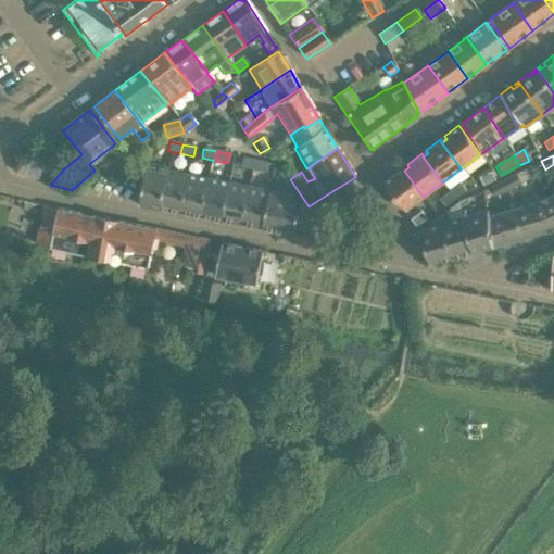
[(253,171),(254,161),(241,159),(240,167),(253,171)]
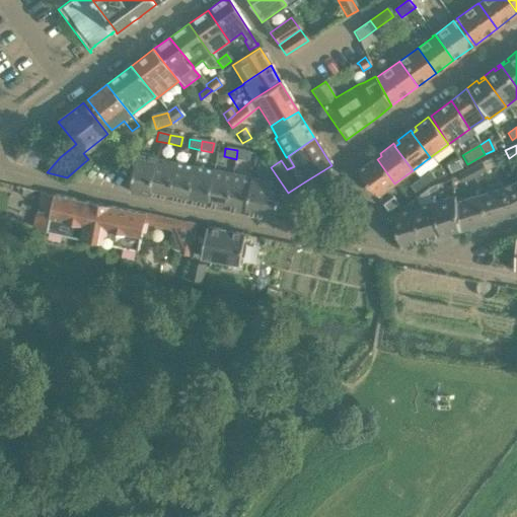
[(237,150),(236,159),(247,161),(249,153),(237,150)]
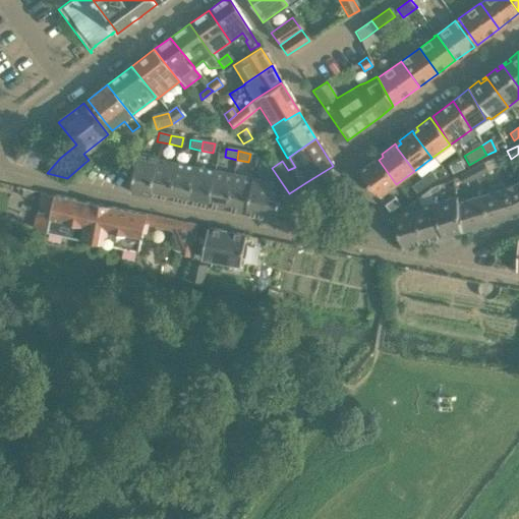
[(156,160),(157,160),(157,158),(136,154),(133,169),(130,168),(128,179),(131,180),(129,191),(149,195),(156,160)]
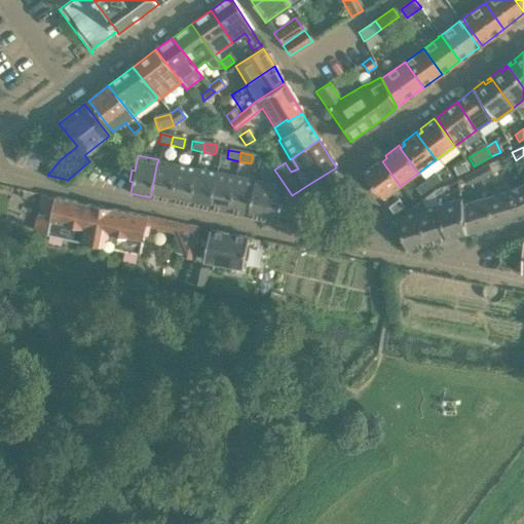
[(382,161),(380,158),(362,173),(381,199),(400,186),(382,161)]
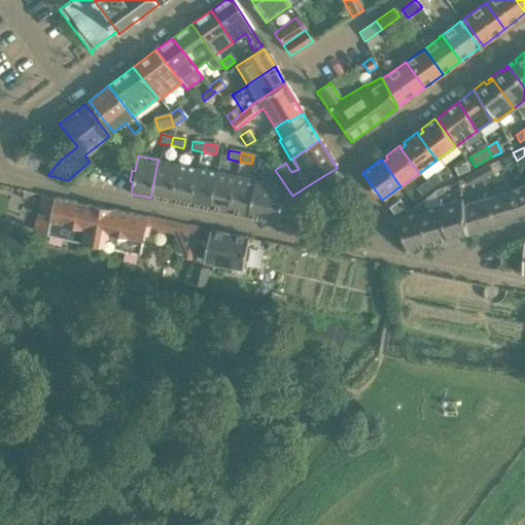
[(150,198),(172,202),(179,166),(159,162),(158,162),(150,198)]
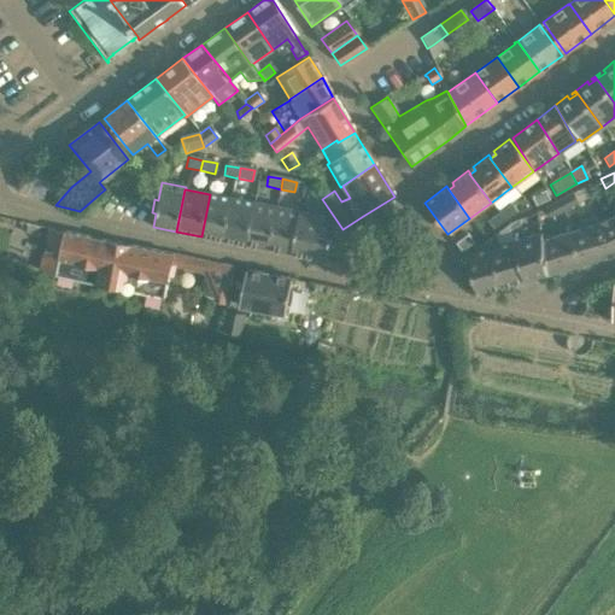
[(531,197),(536,206),(549,200),(544,191),(531,197)]
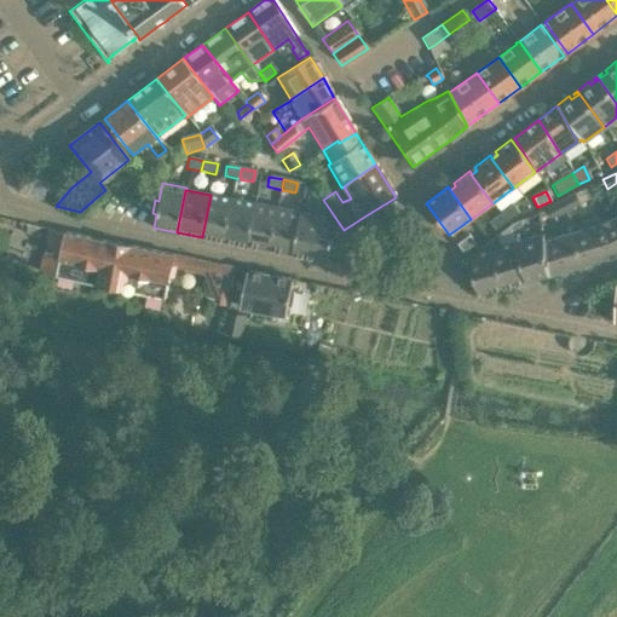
[(202,237),(226,242),(235,200),(211,195),(202,237)]
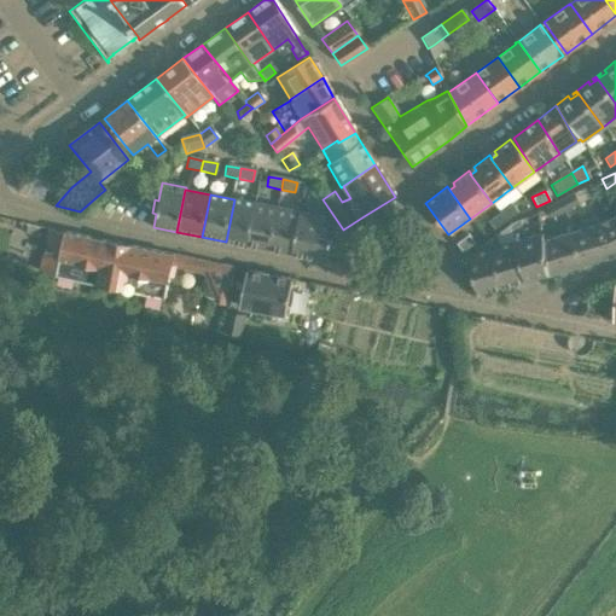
[(559,202),(564,211),(577,204),(573,195),(559,202)]
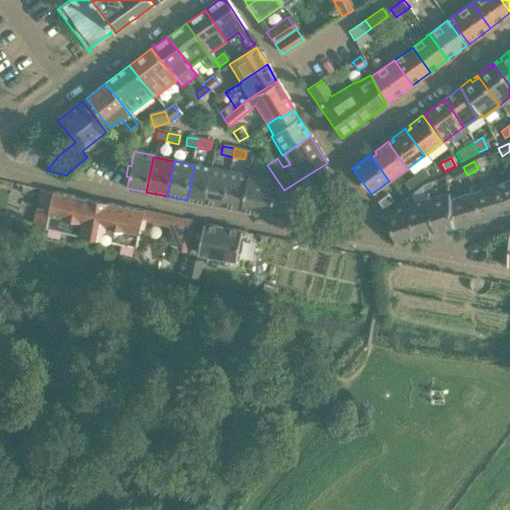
[(187,200),(205,204),(212,169),(194,165),(187,200)]
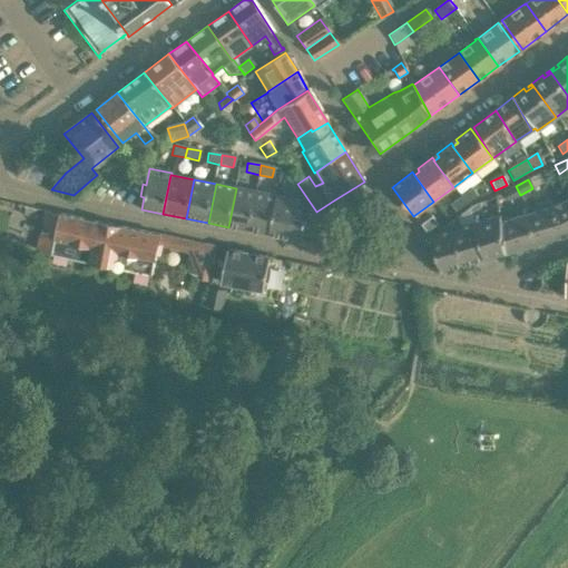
[(520,195),(516,186),(502,193),(507,202),(520,195)]
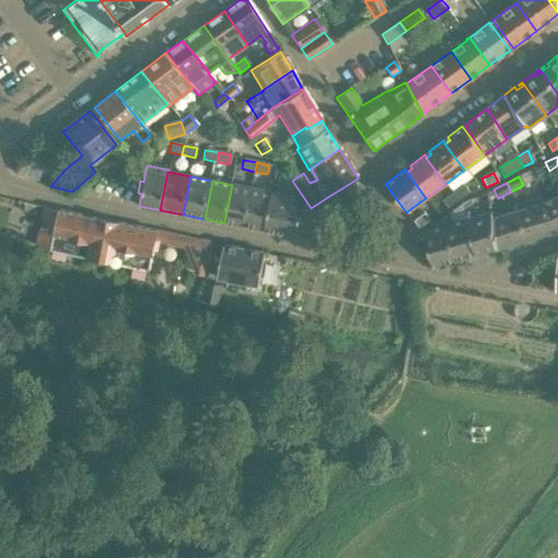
[(224,223),(243,227),(251,188),(232,185),(224,223)]
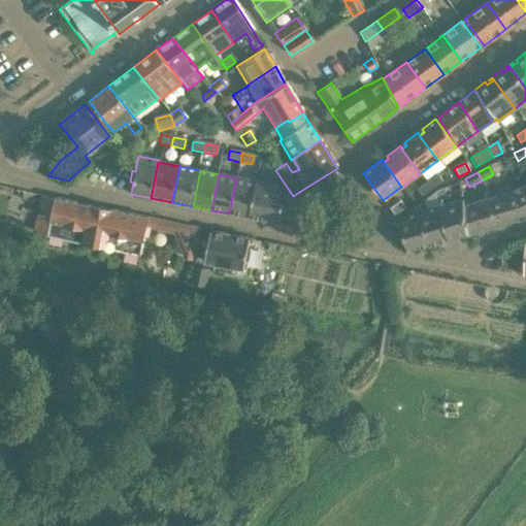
[(426,182),(431,189),(441,182),(436,174),(426,182)]
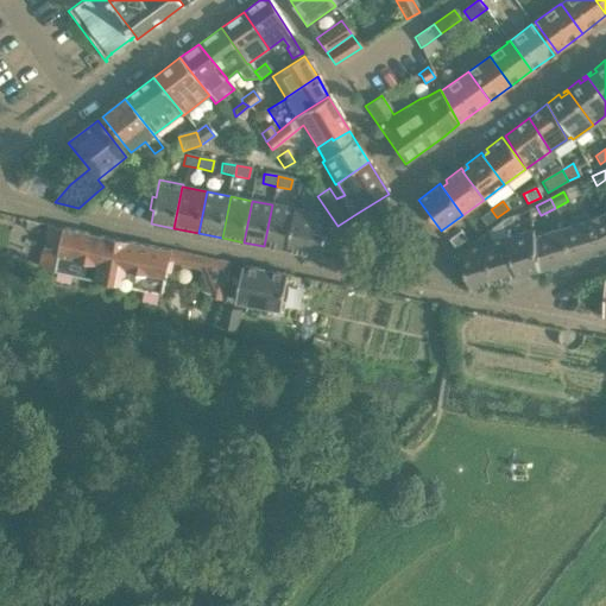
[(264,246),(285,251),(294,209),(272,204),(264,246)]
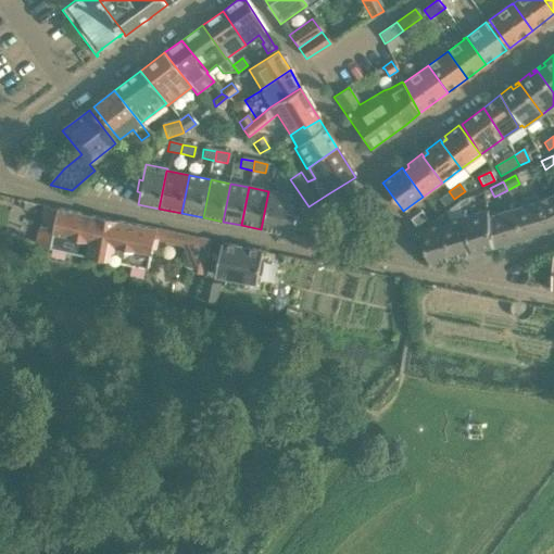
[(268,191),(261,229),(293,236),(297,216),(286,214),(290,196),(268,191)]
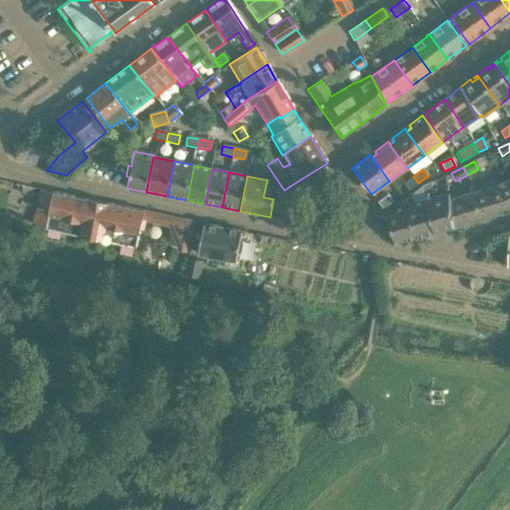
[(418,183),(413,176),(403,183),(408,190),(418,183)]
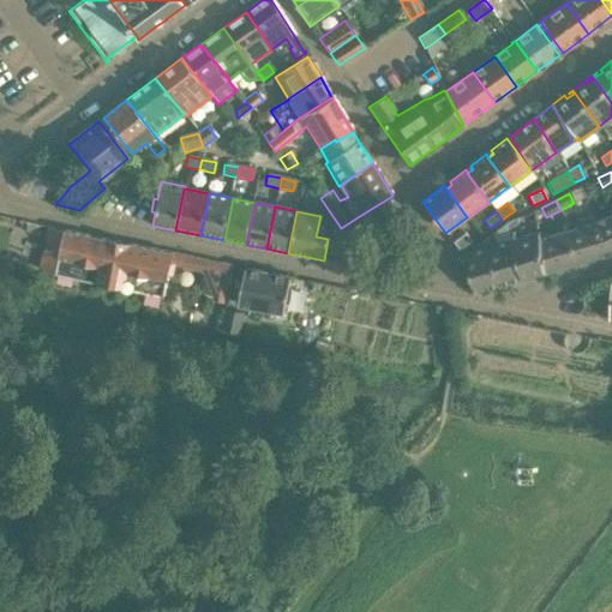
[(581,227),(569,231),(577,263),(604,255),(604,257),(607,255),(607,253),(605,255),(595,222),(594,222),(592,215),(579,219),(581,227)]
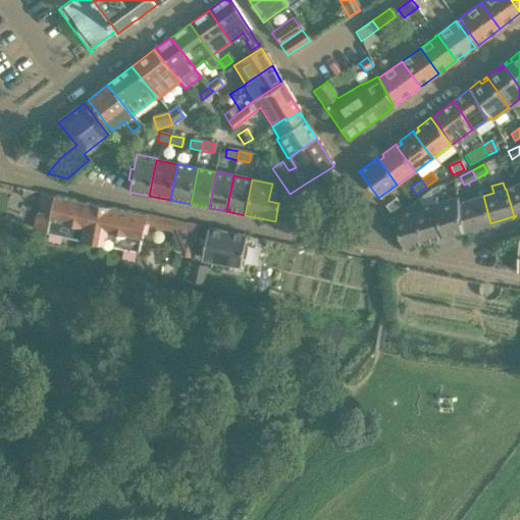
[(519,183),(512,187),(512,186),(511,187),(519,205),(519,183)]
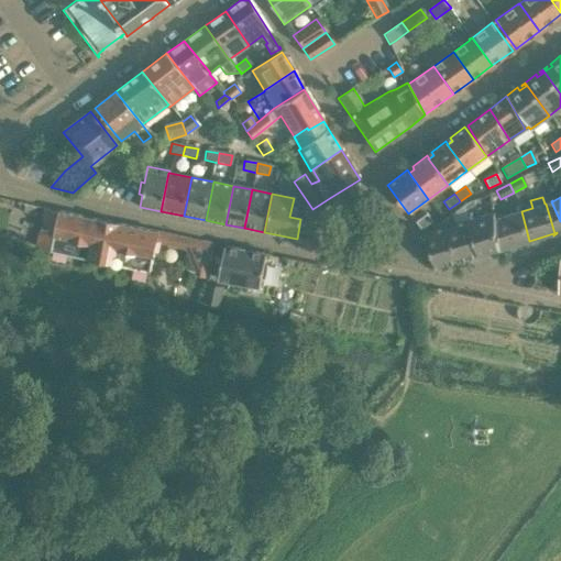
[(482,254),(497,250),(494,219),(493,212),(477,218),(473,204),(469,207),(482,254)]
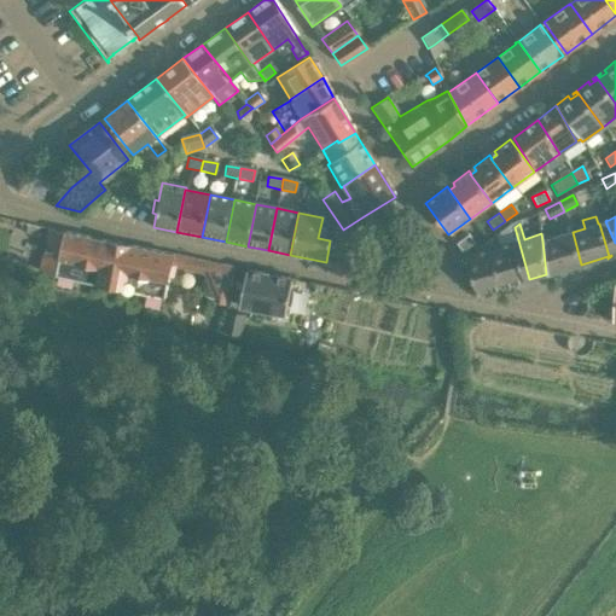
[(503,288),(529,279),(515,227),(510,231),(513,242),(499,247),(495,236),(489,239),(503,288)]
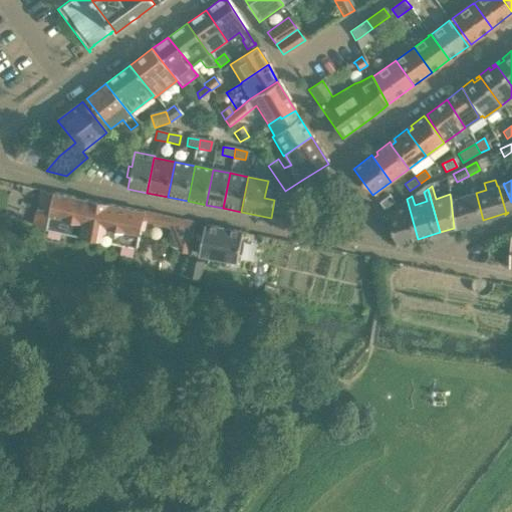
[(91,239),(97,203),(87,201),(40,191),(32,227),(91,239)]
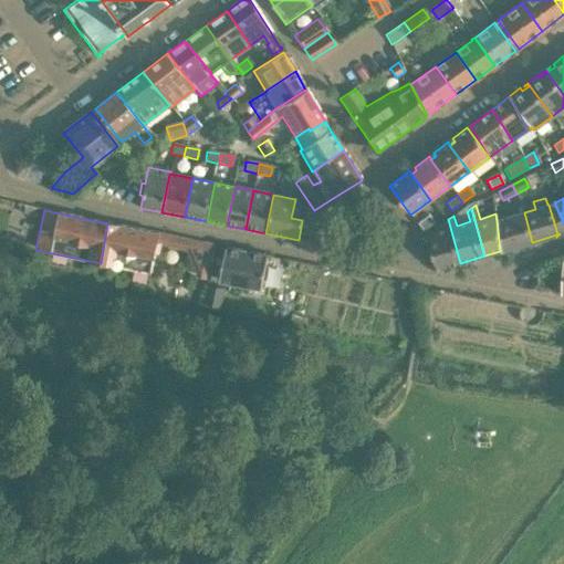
[(500,251),(532,242),(524,212),(497,220),(500,251)]
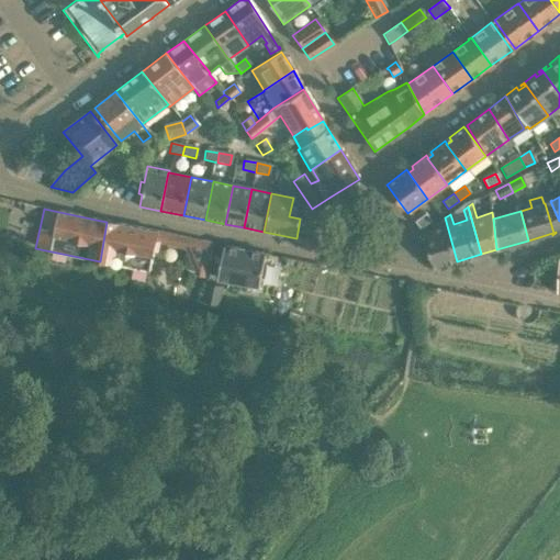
[(414,222),(420,230),(430,222),(425,214),(414,222)]
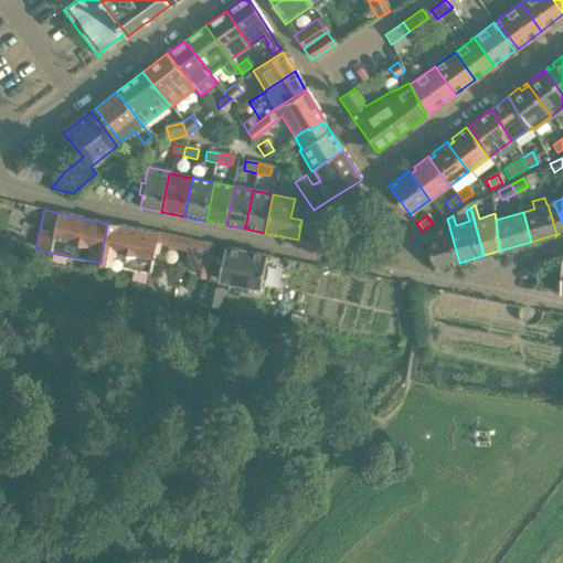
[(459,263),(447,219),(438,225),(442,236),(426,241),(435,271),(459,263)]
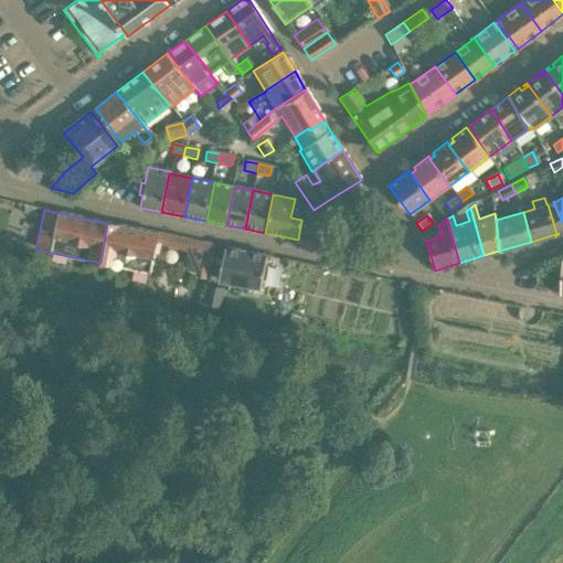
[(149,274),(156,244),(158,234),(157,234),(158,233),(137,230),(123,226),(118,225),(107,223),(101,263),(149,274)]
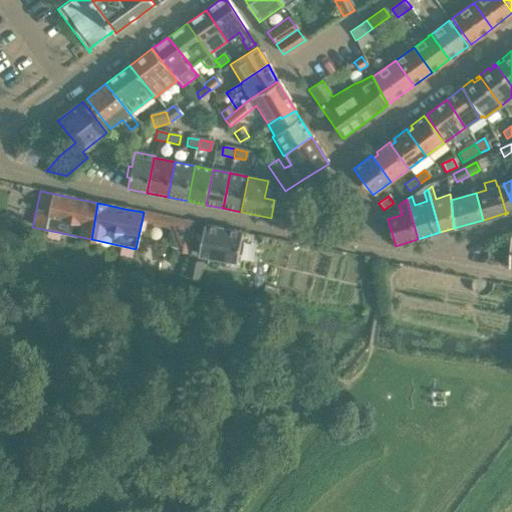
[(144,213),(142,222),(171,228),(180,248),(179,252),(186,253),(192,223),(183,221),(172,220),(171,218),(144,213)]
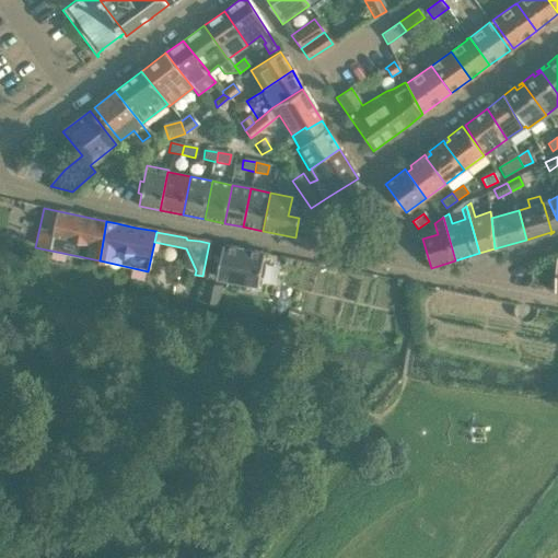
[(216,278),(257,287),(264,254),(222,245),(216,278)]
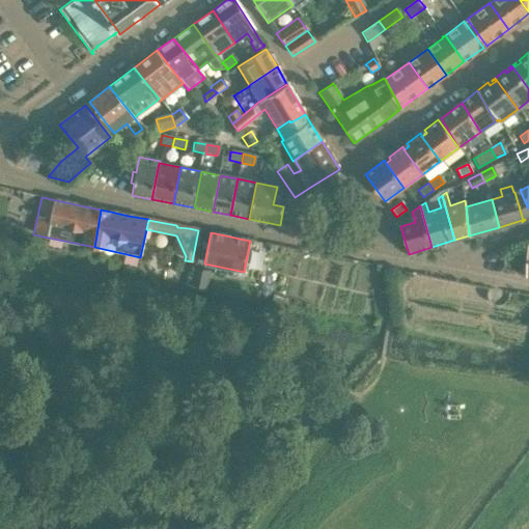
[(209,271),(195,269),(192,285),(204,288),(209,271)]
